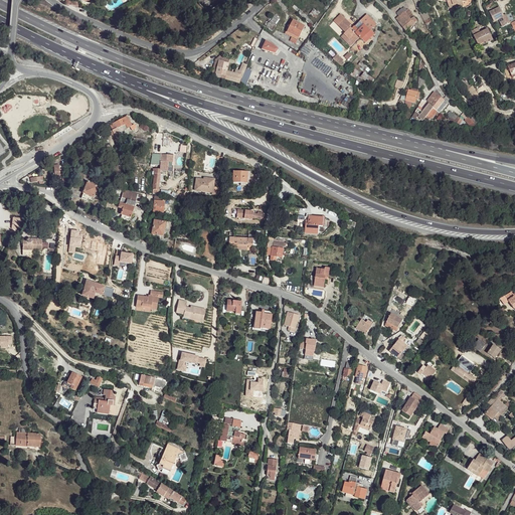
[(500,8),(489,13),(493,21),(503,17),(500,8)]
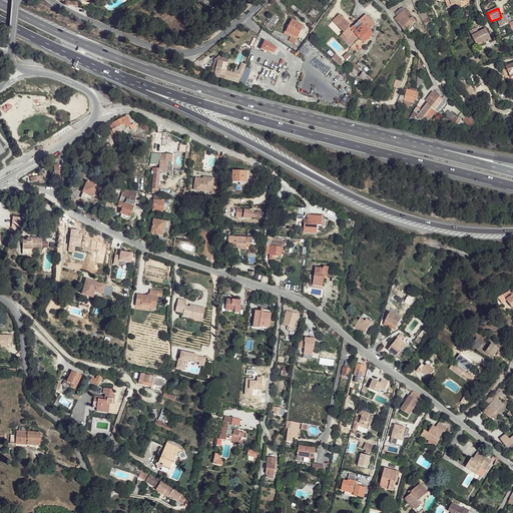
[(403,12),(394,19),(405,31),(414,24),(413,23),(410,20),(407,16),(404,13),(403,12)]
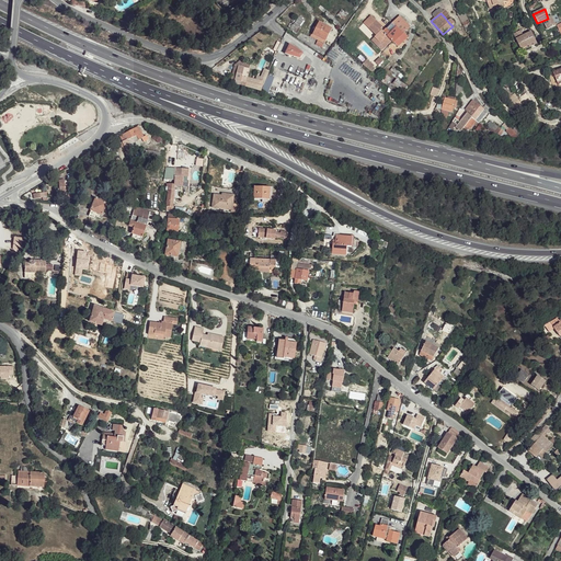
[(296,33),(305,21),(298,16),(289,29),(296,33)]
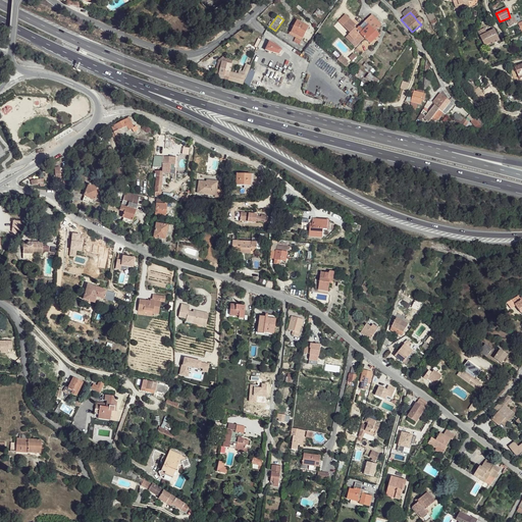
[(510,17),(506,19),(510,29),(518,24),(514,15),(510,17)]
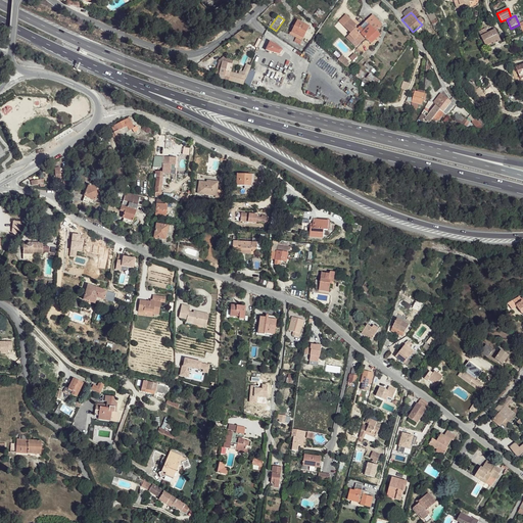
[(298,16),(291,31),(298,35),(300,32),(294,28),(300,17),(298,16)]
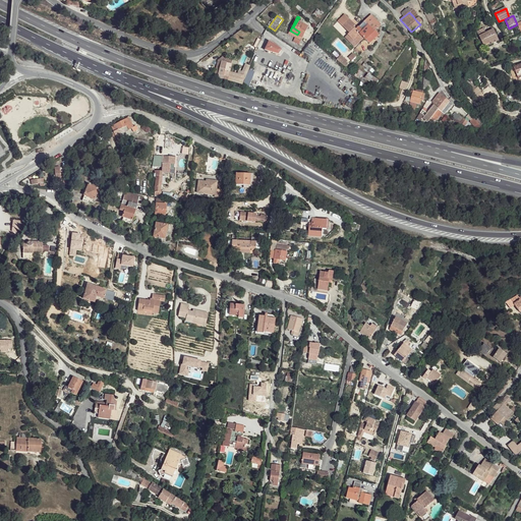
[(358,39),(361,42),(363,39),(369,44),(379,36),(375,32),(381,26),(370,17),(365,23),(358,31),(357,32),(353,29),(355,26),(344,16),(338,21),(350,34),(348,36),(355,43),(358,39)]
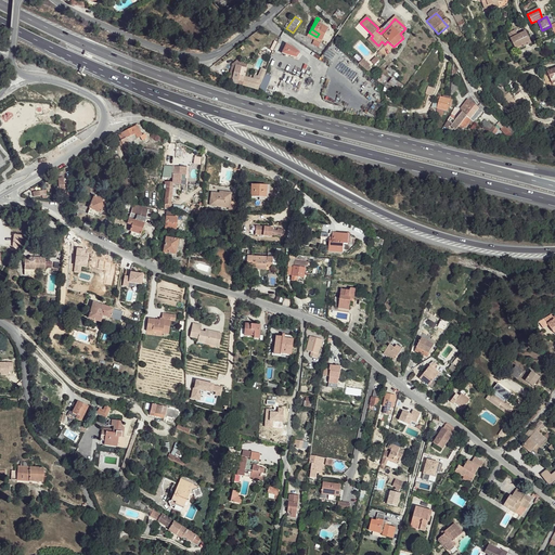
[(317,37),(315,40),(321,43),(332,25),(319,18),(312,29),(319,34),(317,37)]
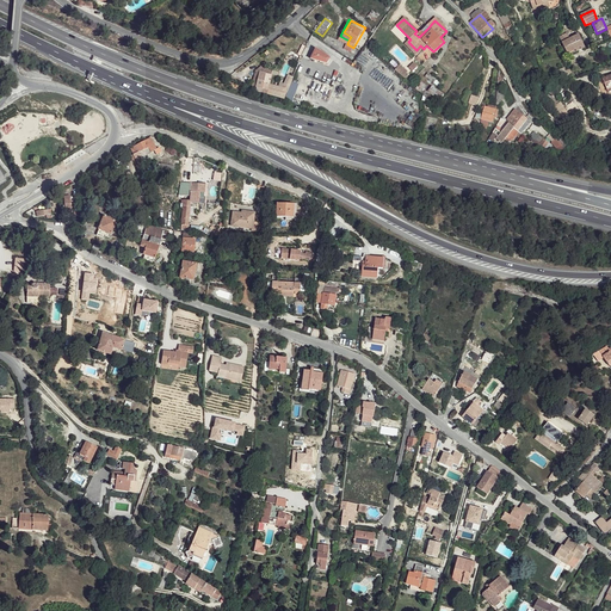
[(511,23),(504,25),(508,37),(513,35),(512,31),(514,30),(511,23)]
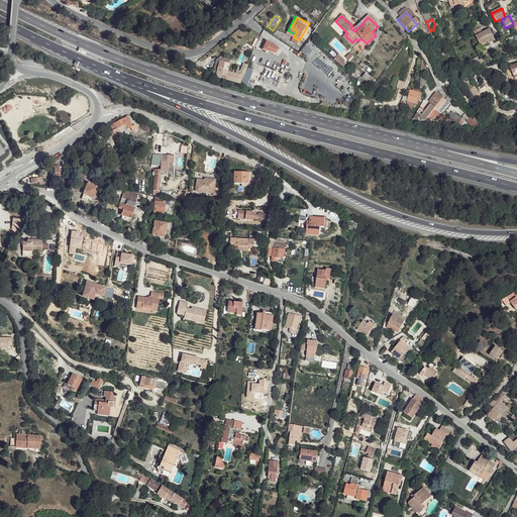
[(489,29),(475,36),(480,45),(486,42),(493,38),(489,29)]
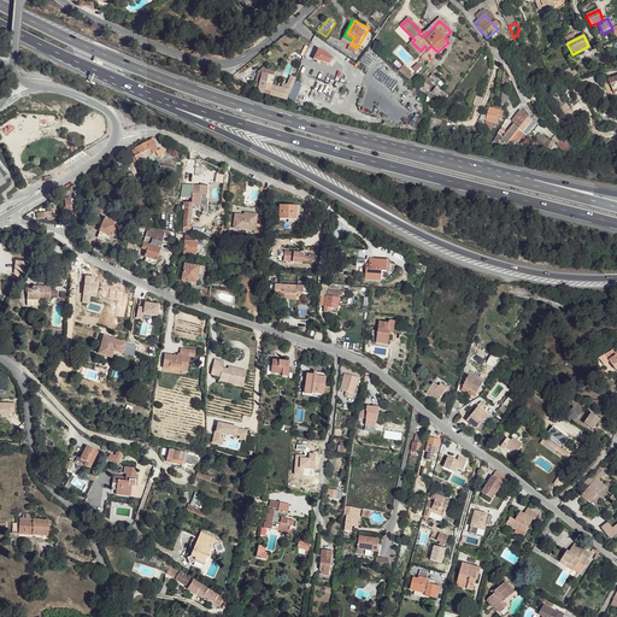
[(421,51),(412,42),(410,45),(421,57),(428,50),(424,46),(421,51)]
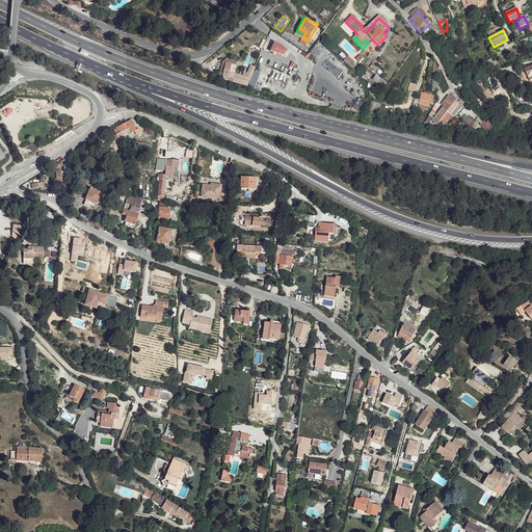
[(260,48),(253,44),(249,48),(259,54),(265,41),(263,40),(260,48)]
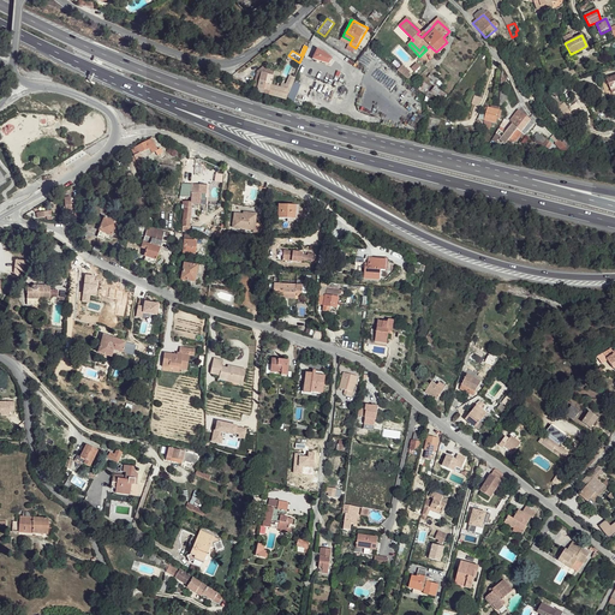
[(333,58),(318,48),(312,58),(327,64),(333,58)]
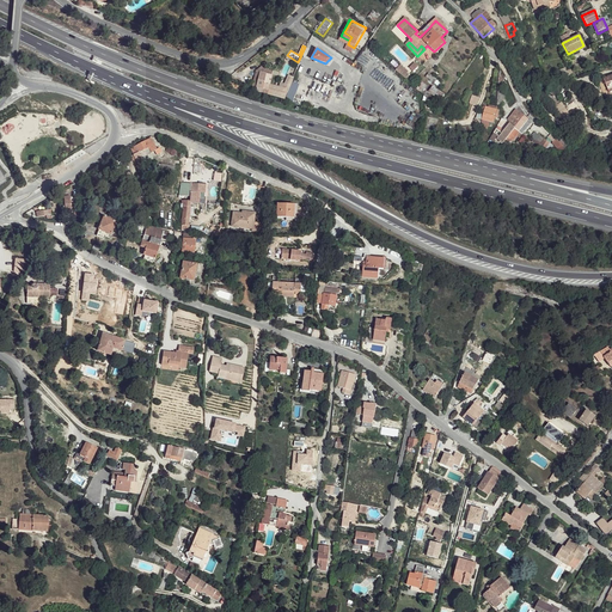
[(395,61),(391,65),(397,69),(398,68),(403,73),(405,71),(395,61)]
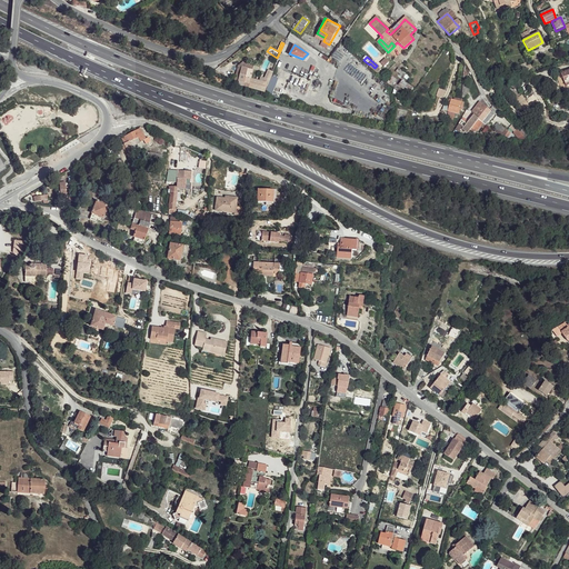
[(233,83),(237,85),(241,68),(252,70),(249,83),(266,87),(272,72),(268,70),(263,81),(256,79),(259,67),(242,62),(238,66),(233,83)]
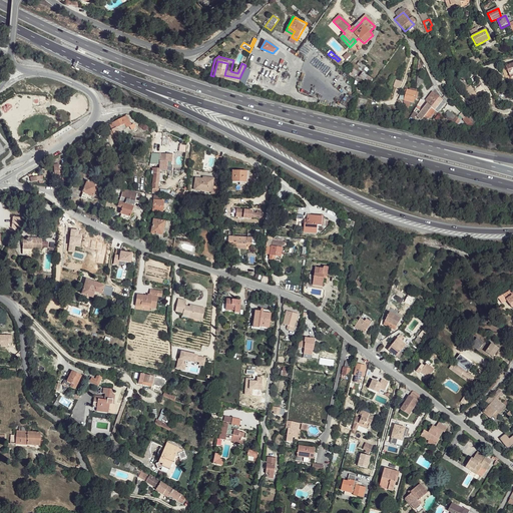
[(217,61),(213,76),(237,83),(239,78),(224,75),(227,63),(217,61)]
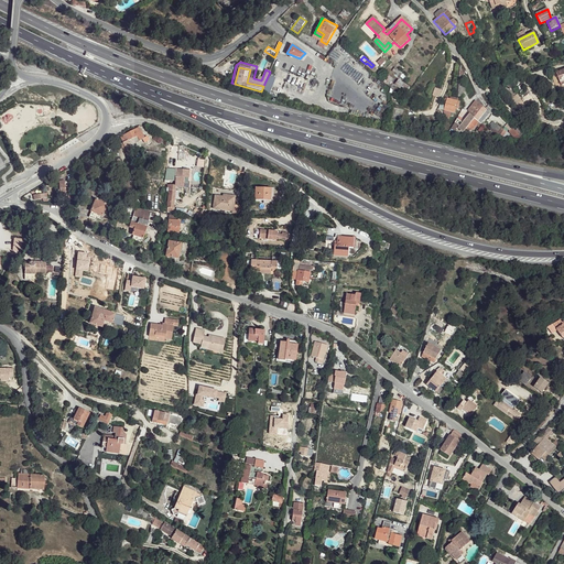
[(563,69),(554,74),(560,86),(563,84),(563,69)]
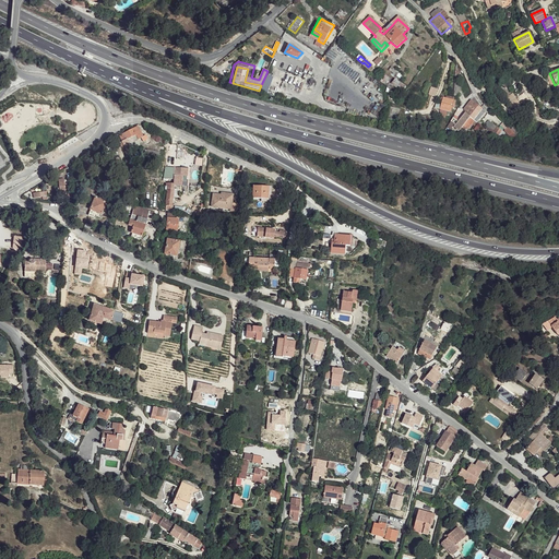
[(394,78),(390,84),(403,92),(406,85),(394,78)]
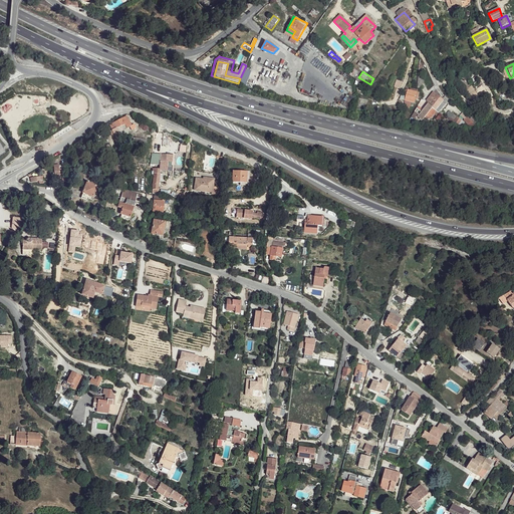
[(409,90),(406,100),(411,101),(415,102),(417,92),(411,90),(409,90)]
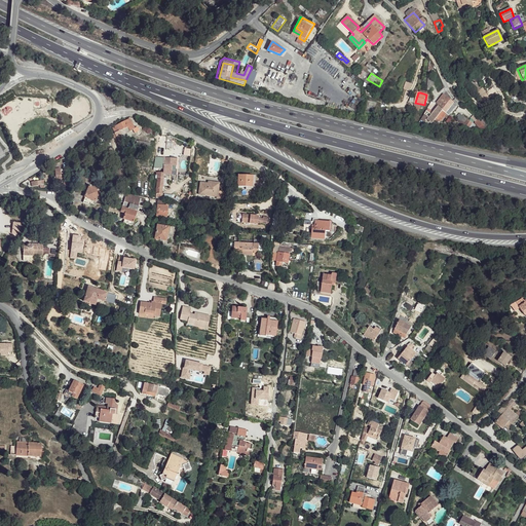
[(428,118),(433,121),(437,124),(446,113),(449,116),(457,106),(450,100),(443,95),(436,103),(439,106),(438,107),(428,118)]
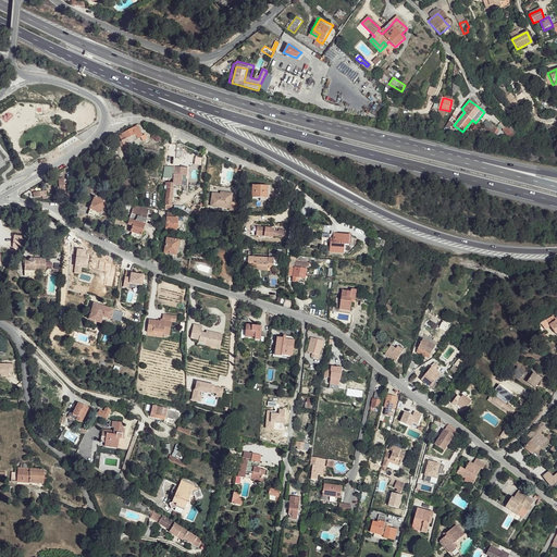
[(508,124),(502,130),(510,138),(517,132),(508,124)]
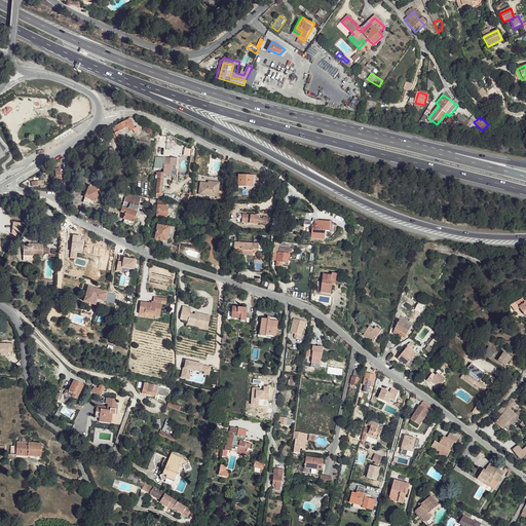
[(129,119),(113,129),(115,134),(114,134),(117,140),(122,137),(122,136),(133,129),(135,127),(129,119)]
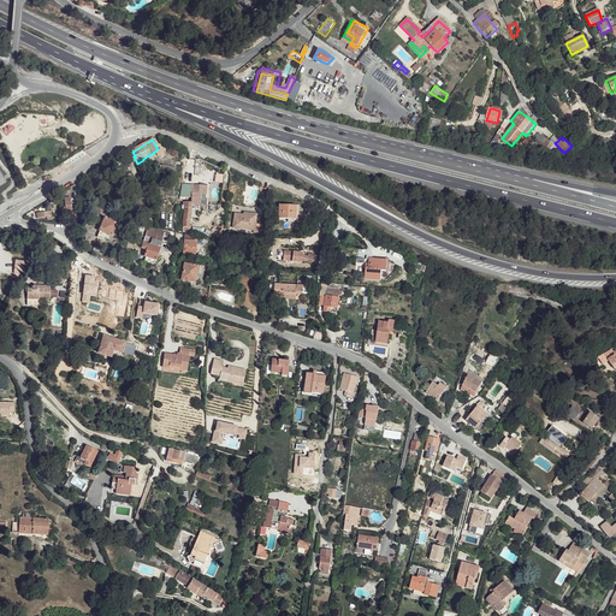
[(119,158),(113,161),(117,170),(123,167),(119,158)]
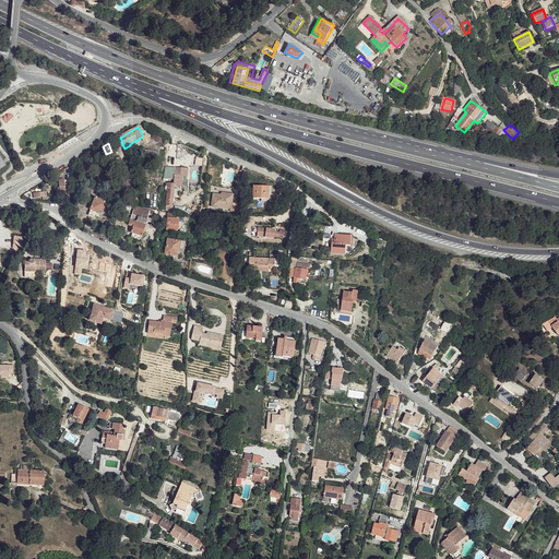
[(159,153),(147,151),(146,158),(158,161),(159,153)]
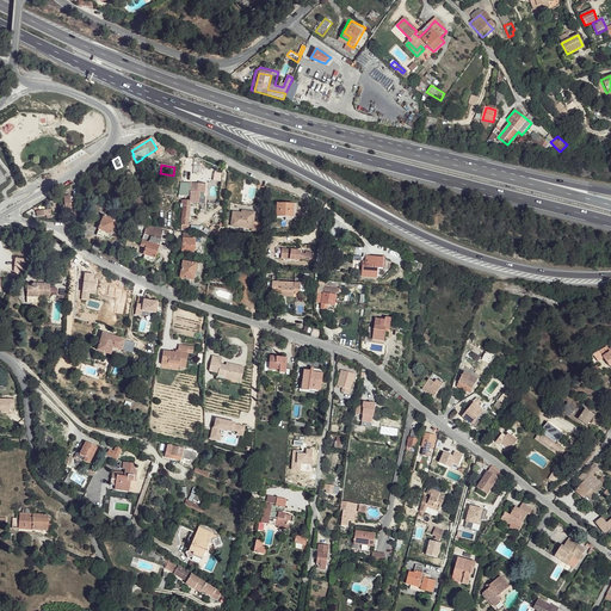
[(191,185),(189,203),(189,204),(198,205),(199,193),(204,195),(205,186),(191,185)]
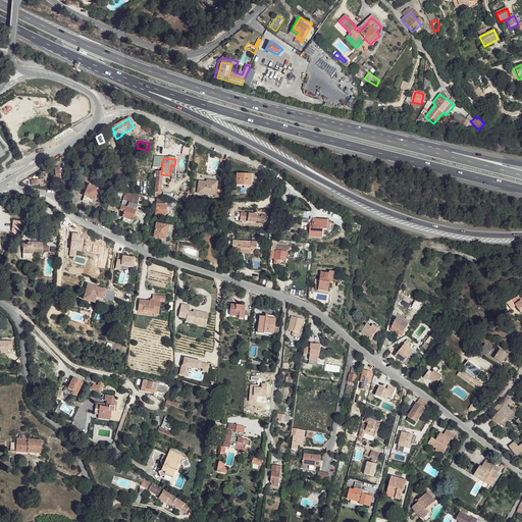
[(140,165),(137,180),(145,181),(148,166),(140,165)]
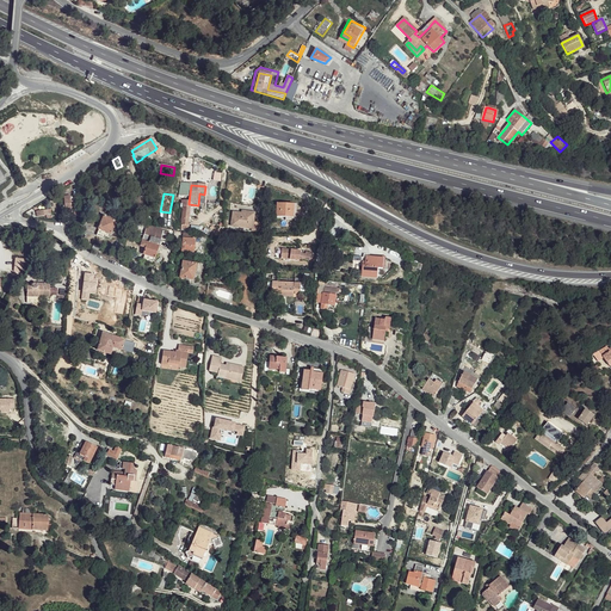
[(65,197),(66,213),(63,214),(61,214),(62,218),(67,218),(67,217),(73,217),(72,205),(73,204),(73,202),(71,202),(69,196),(65,197)]
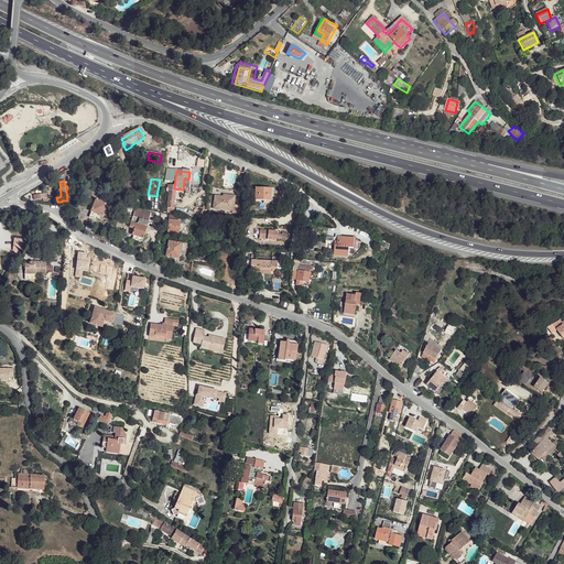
[(174,187),(167,186),(167,188),(166,188),(165,193),(167,193),(166,212),(172,213),(174,201),(175,192),(174,192),(174,188),(174,187)]
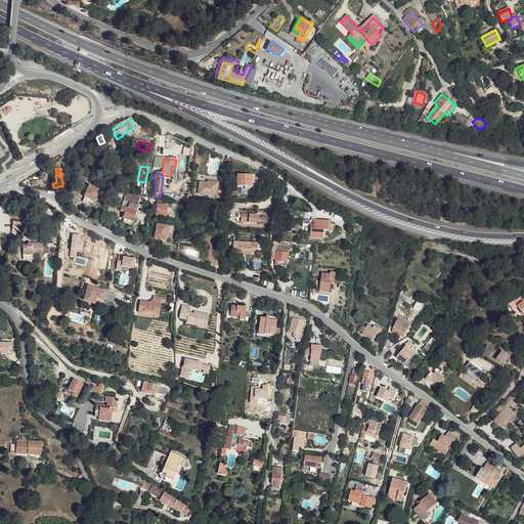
[(252,175),(237,174),(237,186),(251,186),(252,175)]
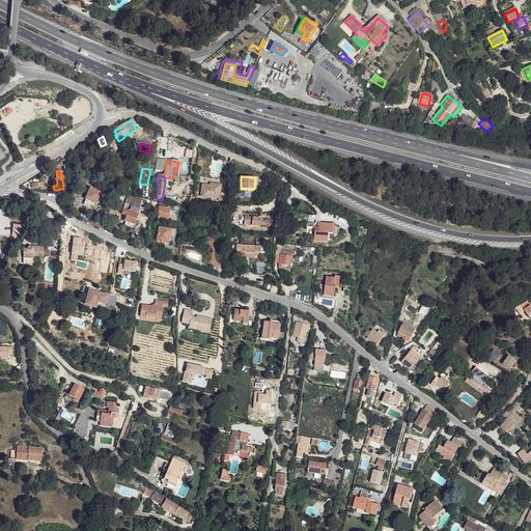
[(202,186),(201,197),(219,198),(220,193),(221,186),(211,185),(211,187),(202,186)]
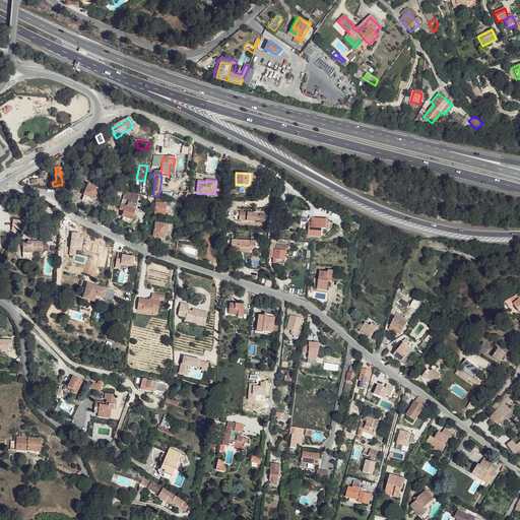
[(99,189),(88,185),(83,195),(84,195),(82,200),(88,203),(89,200),(92,202),(93,199),(94,199),(96,195),(99,196),(101,192),(98,191),(99,189)]
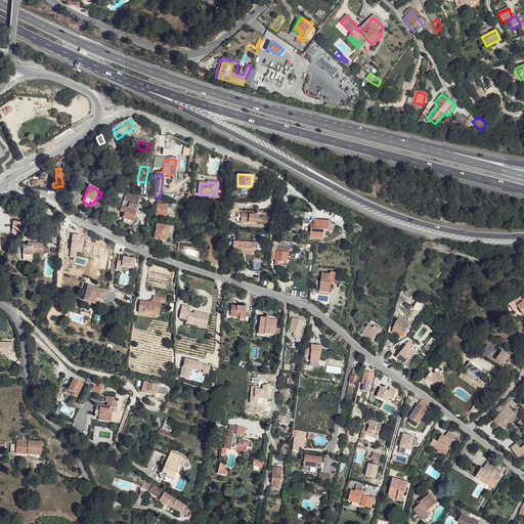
[(191,197),(190,204),(199,205),(200,198),(191,197)]
